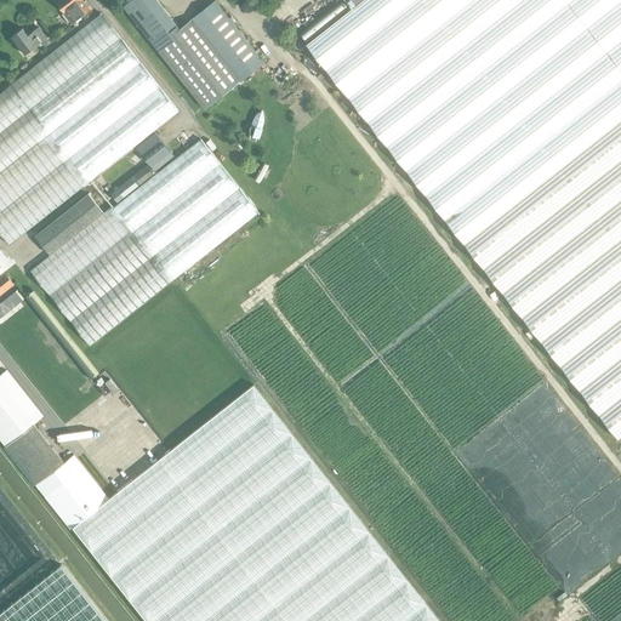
[(89,7),(83,0),(58,0),(57,1),(73,23),(84,15),(83,12),(89,7)]
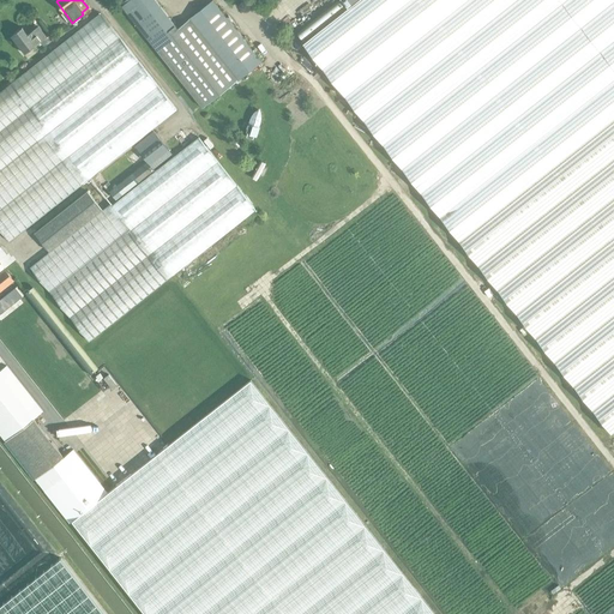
[(125,0),(121,4),(152,43),(175,25),(155,0),(125,0)]
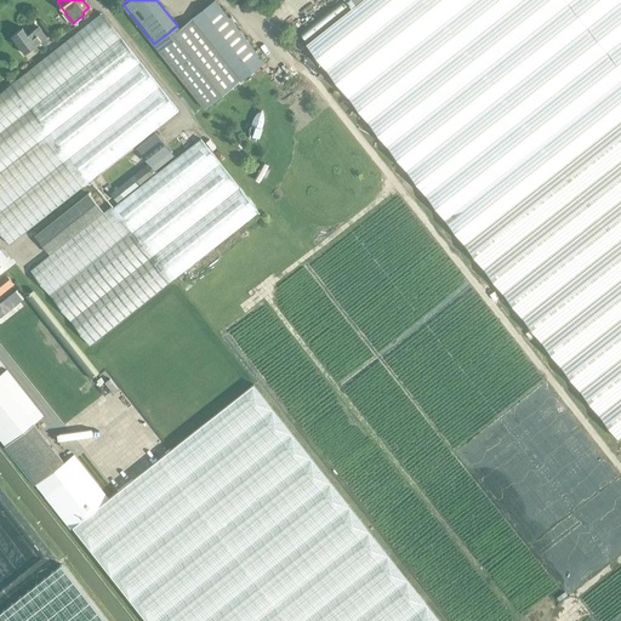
[(265,62),(254,49),(215,0),(177,30),(176,29),(160,41),(211,104),(265,62)]
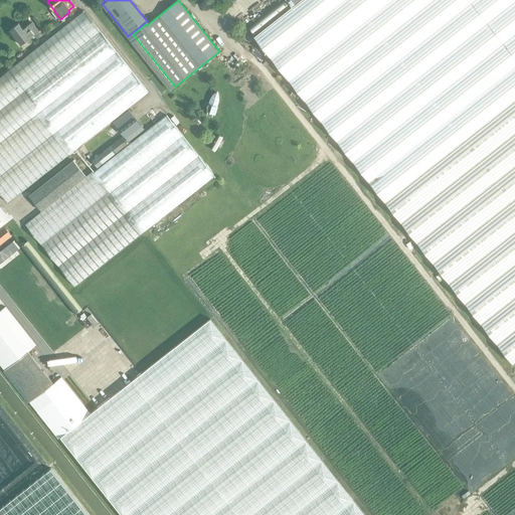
[(514,0),(287,0),(292,6),(254,36),(385,201),(513,363),(514,361),(514,0)]
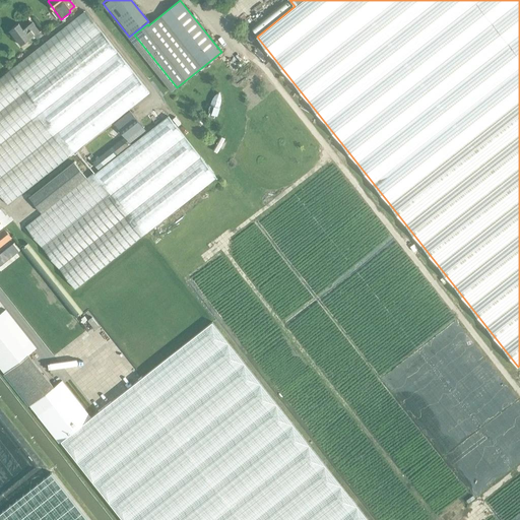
[(84,11),(46,41),(18,63),(83,144),(149,92),(134,73),(100,29),(84,11)]
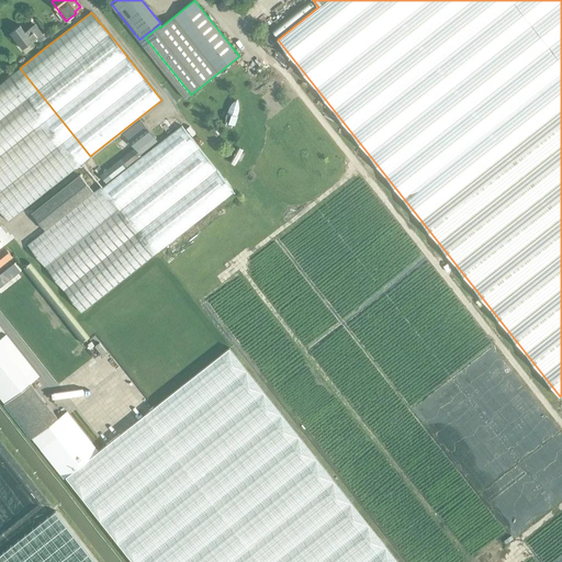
[(33,41),(35,44),(45,37),(42,34),(43,34),(35,24),(26,32),(21,25),(12,32),(24,48),(33,41)]
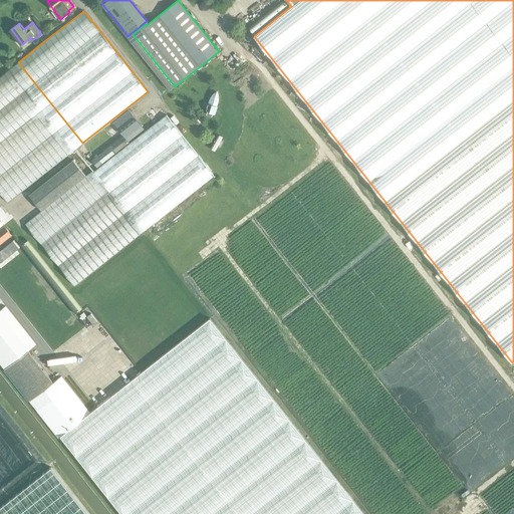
[(0,190),(8,201),(73,150),(9,69),(0,76),(0,190)]
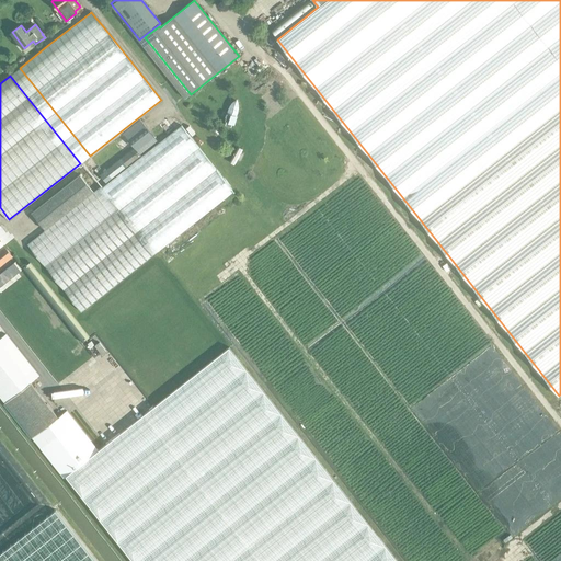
[(227,117),(226,121),(227,121),(226,126),(231,127),(232,124),(235,125),(238,116),(237,116),(238,112),(240,107),(239,104),(238,102),(237,99),(233,101),(231,103),(230,105),(229,109),(228,113),(227,114),(226,117),(227,117)]
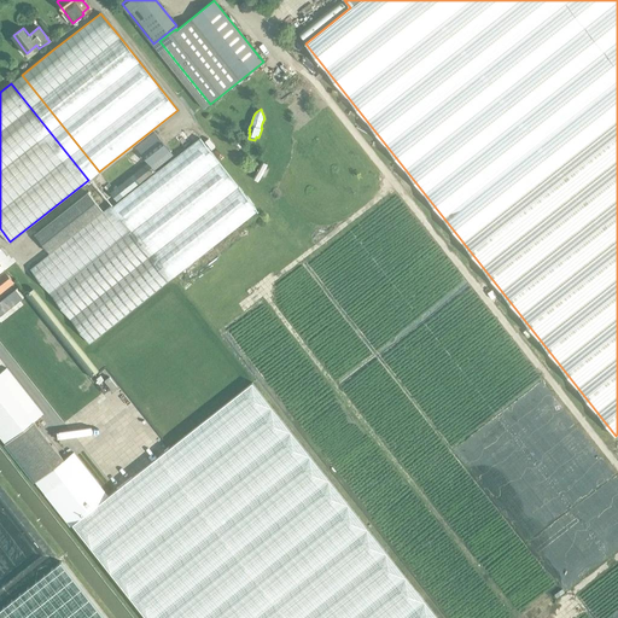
[(117,200),(140,182),(174,156),(155,132),(136,146),(149,162),(111,192),(117,200)]
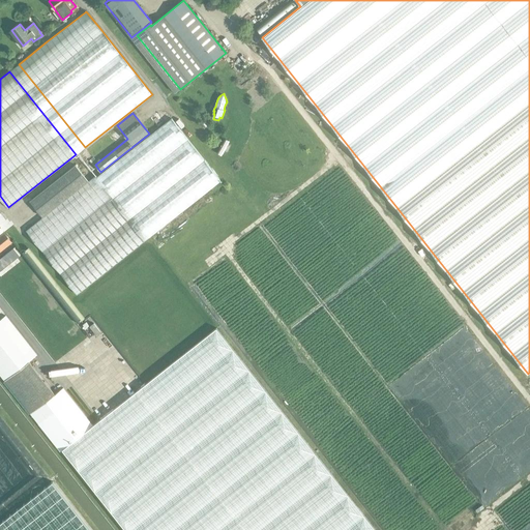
[(165,122),(157,113),(151,118),(158,127),(165,122)]
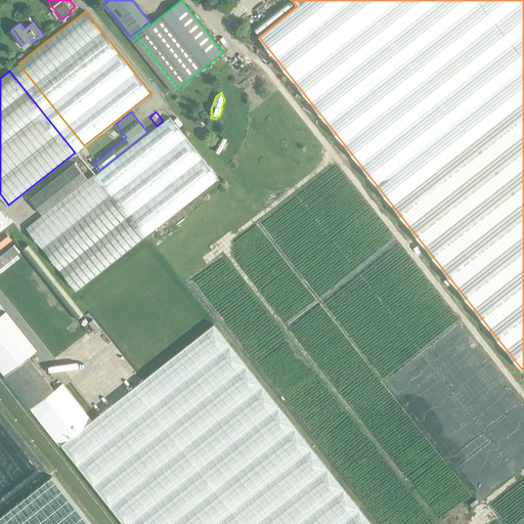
[(218,180),(170,118),(103,171),(96,176),(94,174),(87,179),(75,163),(30,199),(42,215),(26,228),(76,292),(218,180)]
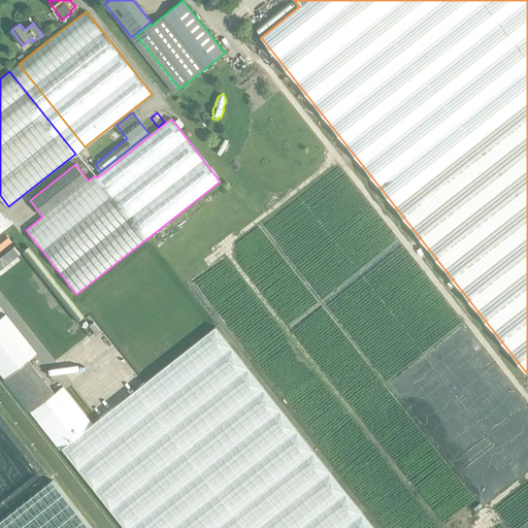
[(1,234),(0,235),(0,251),(12,241),(4,232),(1,234)]
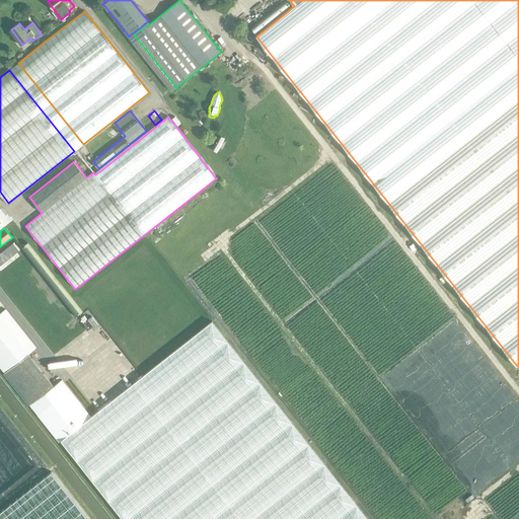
[(13,243),(0,252),(0,265),(19,250),(13,243)]
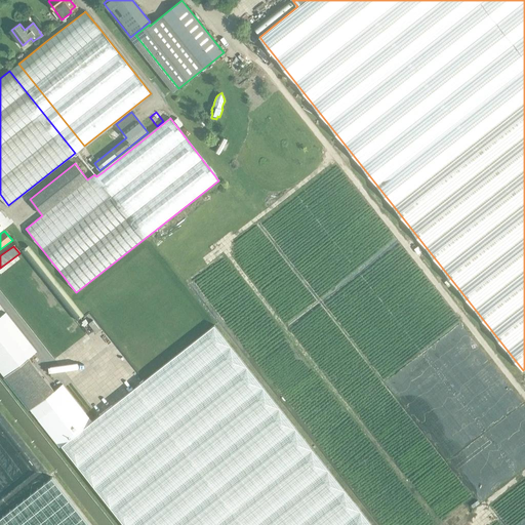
[(6,312),(0,317),(0,370),(4,376),(31,410),(59,446),(61,445),(124,524),(373,524),(213,324),(91,420),(63,385),(55,391),(29,357),(37,351),(6,312)]
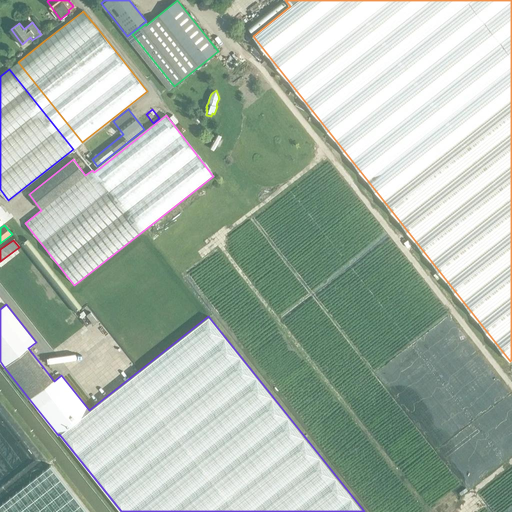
[(0,505),(0,511),(87,511),(51,466),(0,505)]
